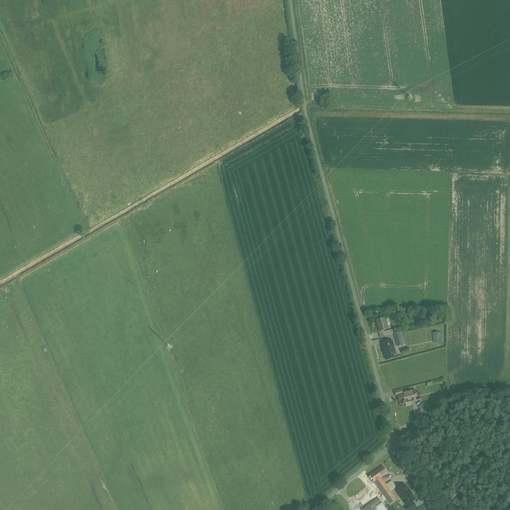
[(384,316),(374,319),(377,330),(387,327),(384,316)]
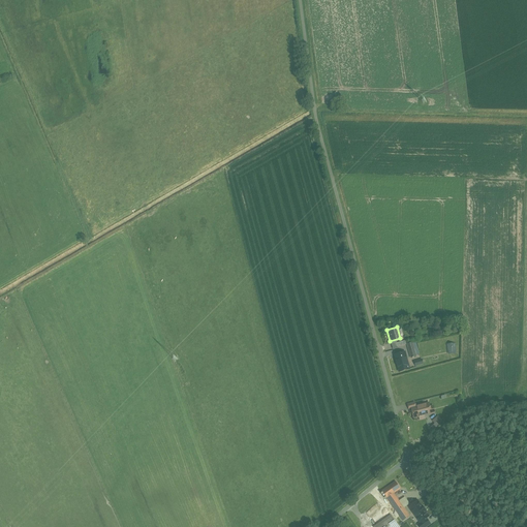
[(410,341),(405,342),(408,355),(414,354),(410,341)]
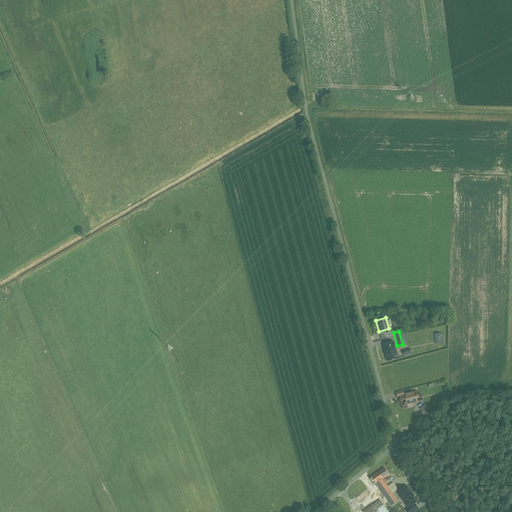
[(393,340),(381,343),(386,360),(397,357),(393,340)]
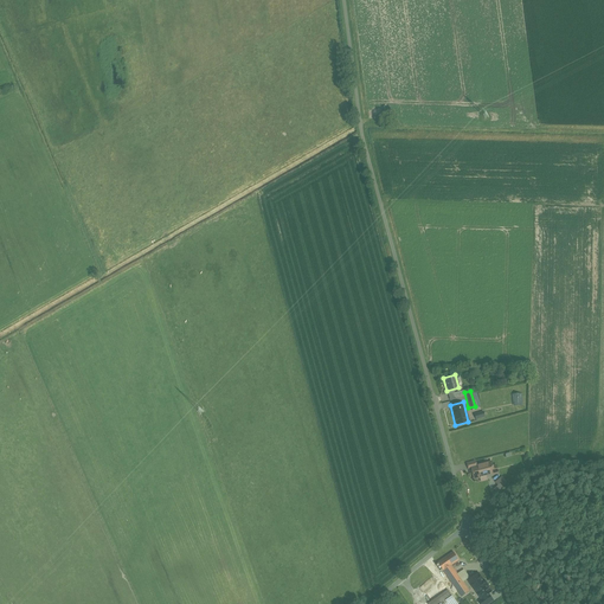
[(475,463),(469,466),(469,467),(471,477),(477,476),(484,474),(494,471),(492,463),(490,460),(475,463)]
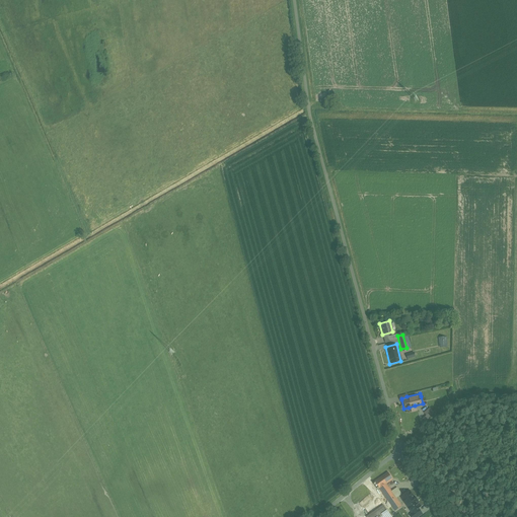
[(428,407),(422,411),(425,414),(421,417),(423,420),(433,412),(428,407)]
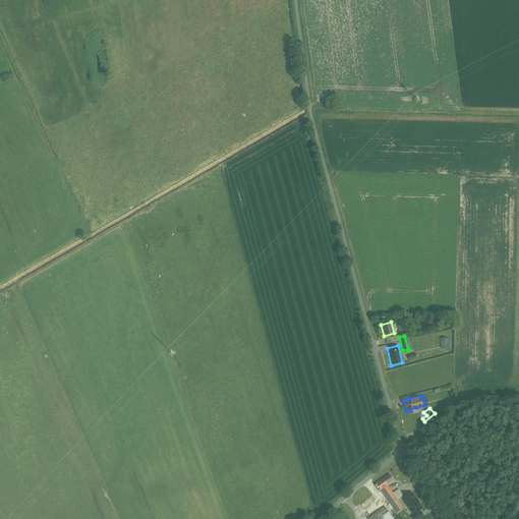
[(375,481),(395,511),(398,509),(402,507),(387,484),(393,479),(392,479),(390,476),(388,472),(375,481)]
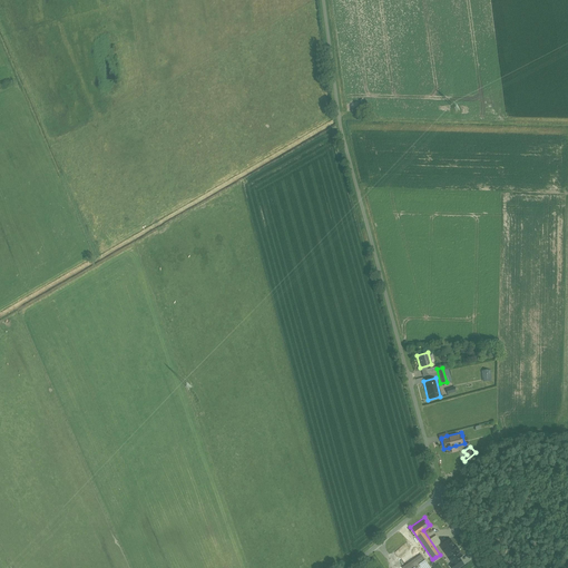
[(448,537),(439,545),(451,561),(449,564),(451,567),(454,567),(462,564),(458,557),(461,555),(448,537)]
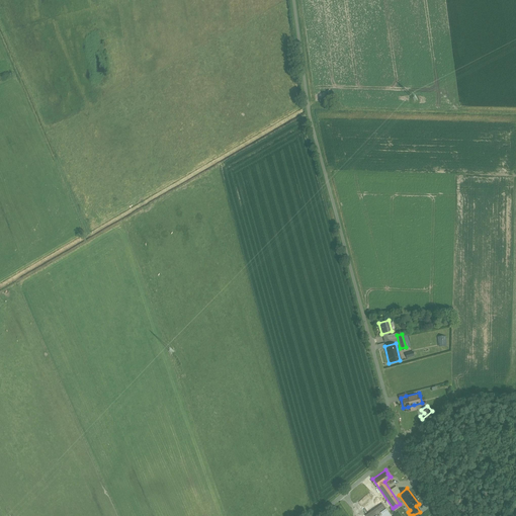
[(380,502),(364,514),(364,515),(390,515),(391,515),(384,507),(380,502)]
